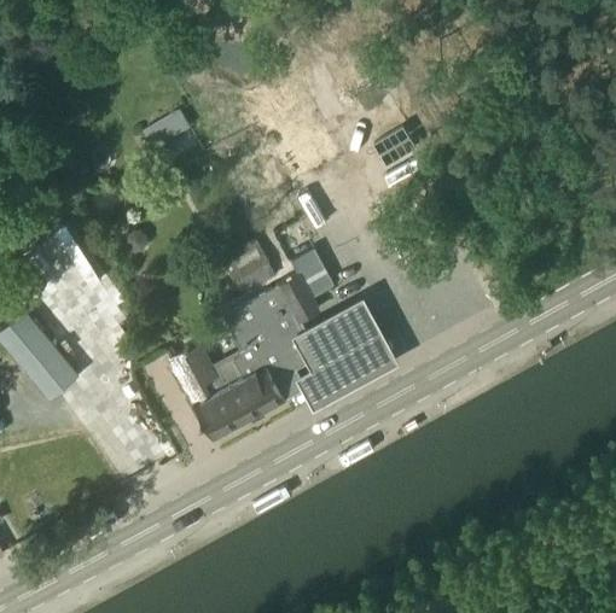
[(294,73),(239,101),(288,188),(340,159),(294,73)]
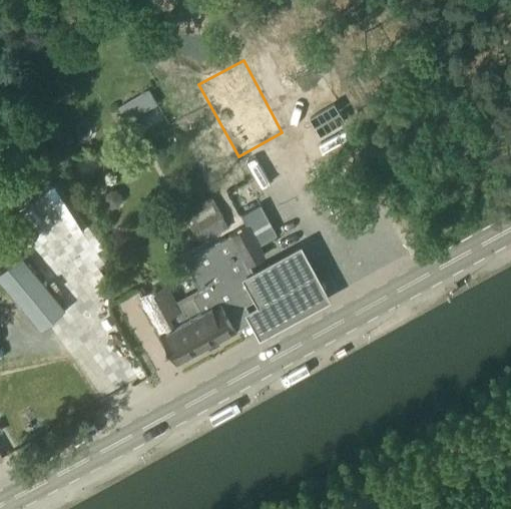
[(146,91),(114,110),(124,126),(144,114),(156,107),(146,91)]
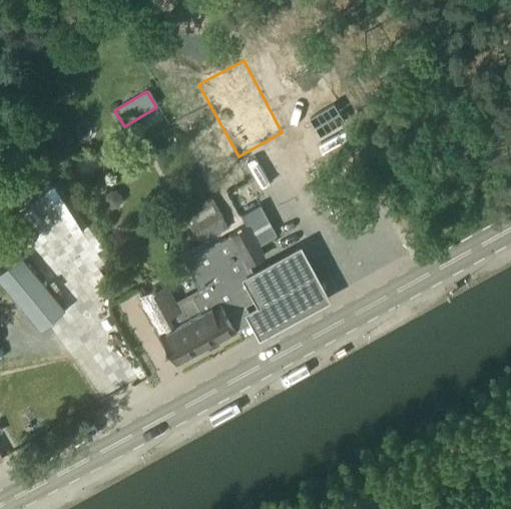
[(197,247),(227,231),(210,199),(180,215),(197,247)]
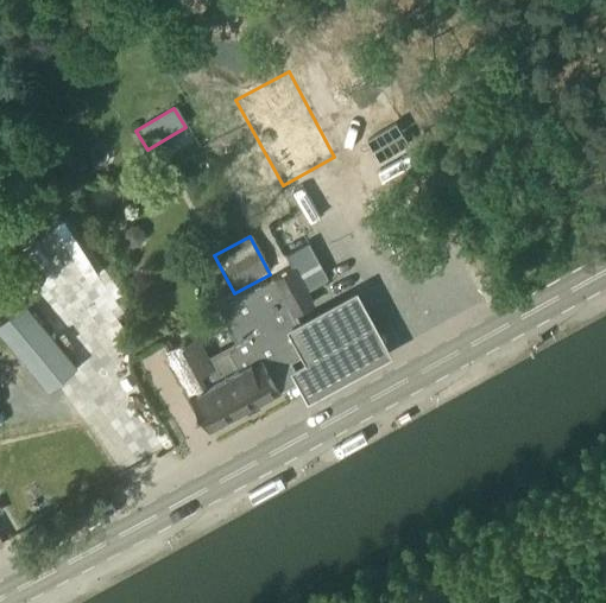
[(282,395),(297,387),(302,385),(291,366),(305,359),(309,343),(295,317),(315,306),(308,293),(327,283),(305,245),(284,256),(292,271),(219,311),(235,343),(232,346),(234,350),(228,354),(227,351),(208,362),(195,338),(166,354),(210,435),(282,397),(282,395)]
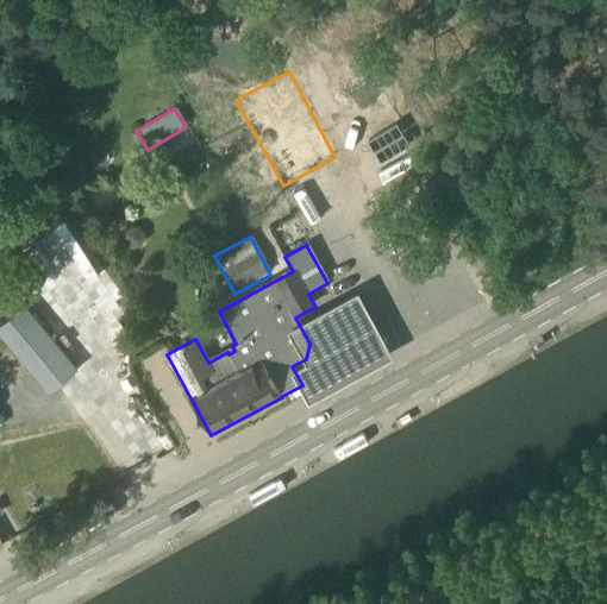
[(306,367),(292,376),(310,409),(395,362),(358,296),(288,334),(306,367)]
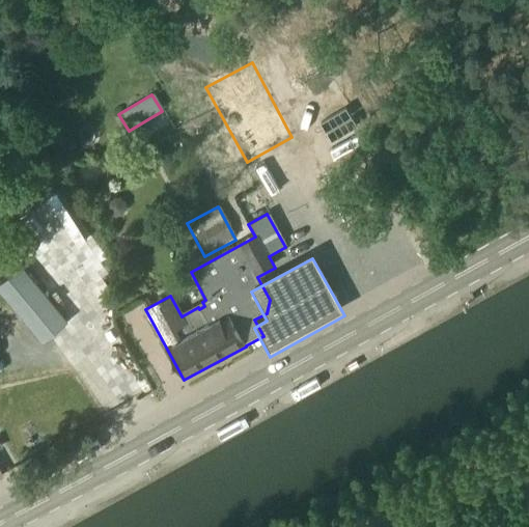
[(0,293),(42,344),(65,325),(20,267),(0,282),(0,293)]
